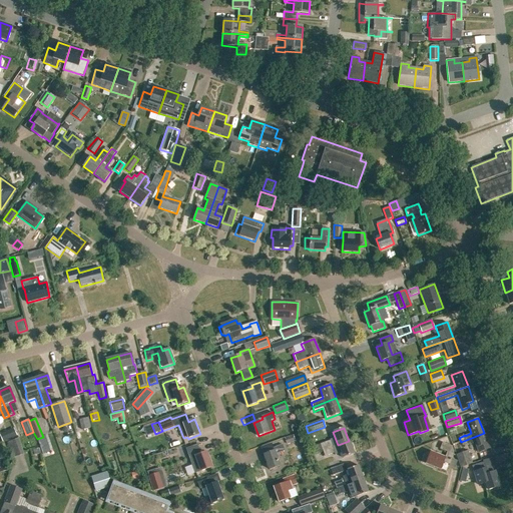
[(7,432),(0,435),(3,442),(10,439),(7,432)]
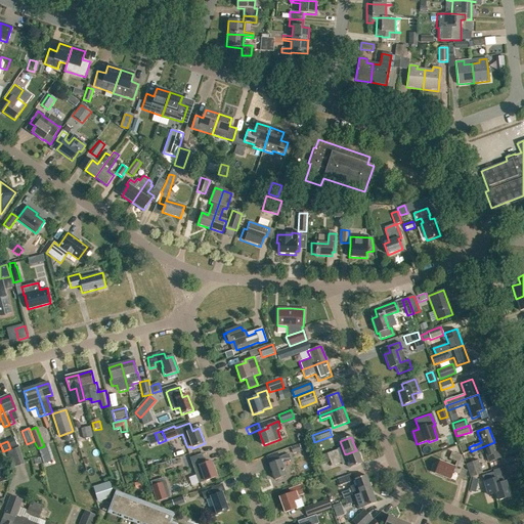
[(484,451),(488,463),(499,459),(494,442),(471,451),(472,455),(482,451),(484,451)]
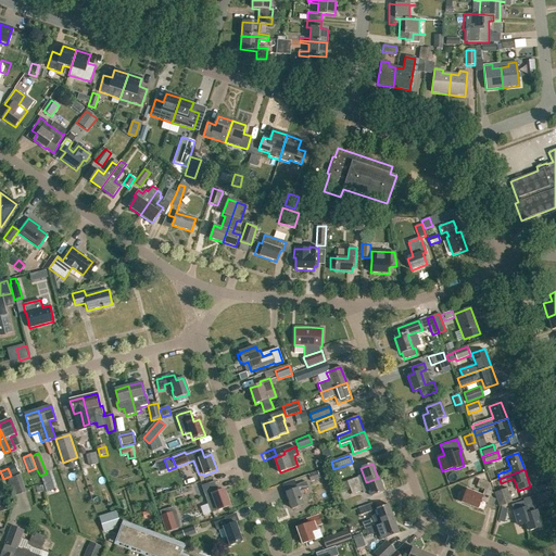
[(308,475),(311,482),(320,479),(318,471),(308,475)]
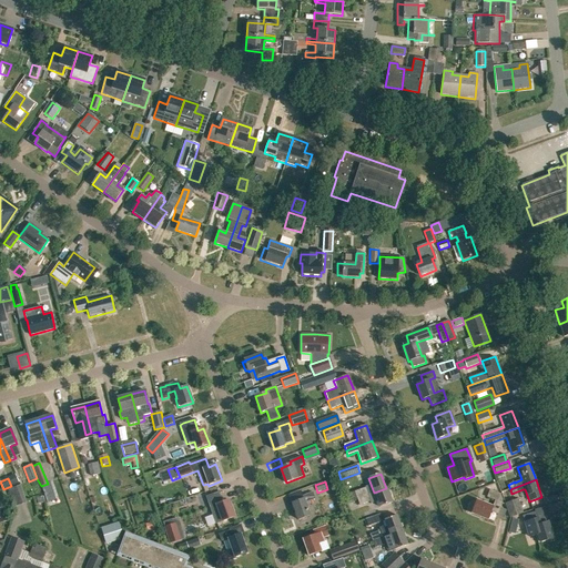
[(20,485),(9,489),(13,504),(24,500),(20,485)]
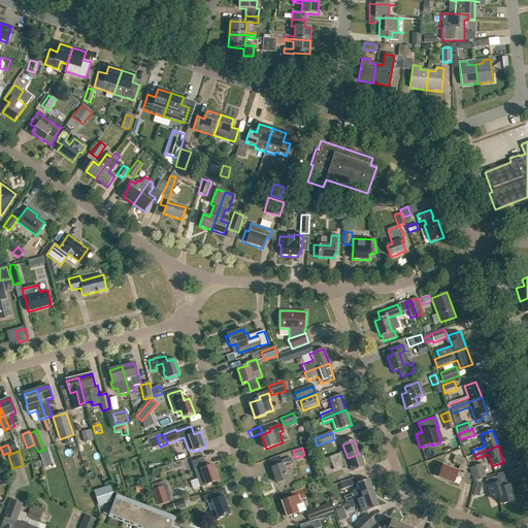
[(329,457),(331,463),(341,460),(339,454),(329,457)]
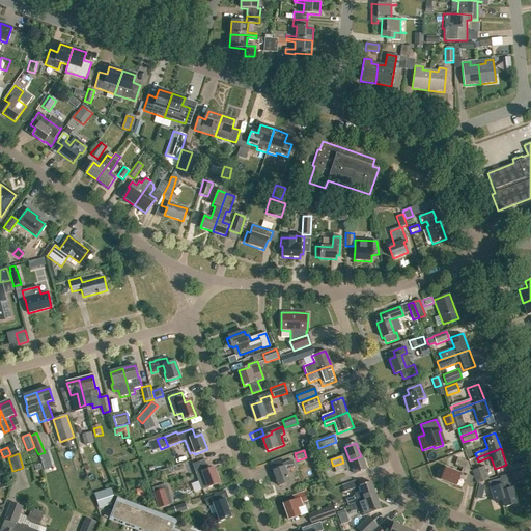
[(350,460),(343,463),(333,466),(335,473),(345,469),(345,471),(353,469),(355,474),(366,470),(361,456),(350,460)]
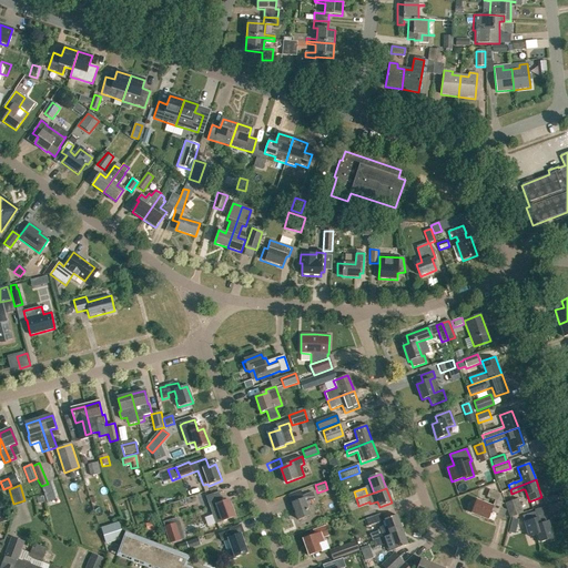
[(490,511),(497,514),(501,503),(497,501),(500,495),(489,490),(487,497),(495,500),(493,507),(476,500),(472,514),(487,520),(490,511)]
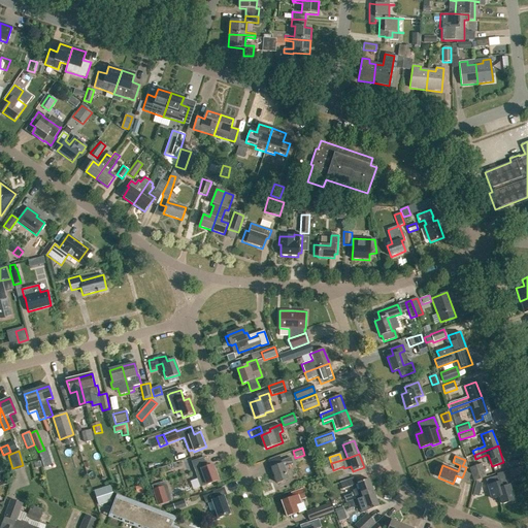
[(219,481),(212,465),(208,467),(204,457),(194,461),(192,462),(201,488),(207,485),(219,481)]
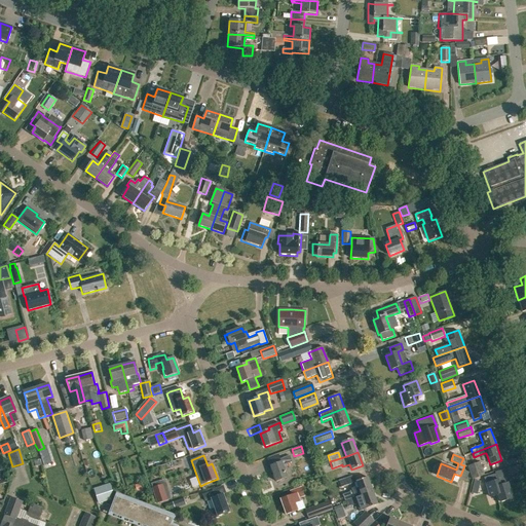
[(293,462),(291,456),(280,459),(282,462),(271,466),(277,482),(288,478),(284,465),(293,462)]
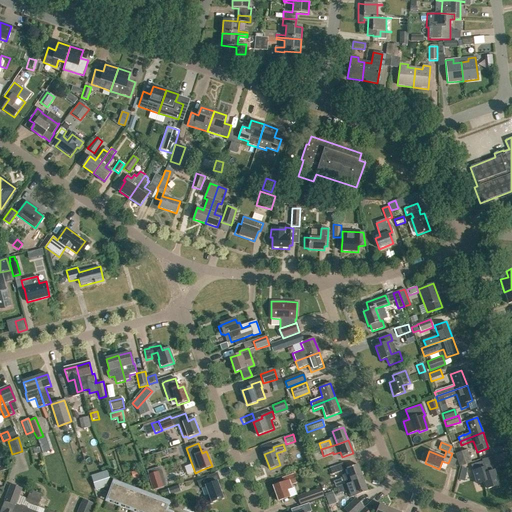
[(455,453),(459,466),(471,463),(466,450),(455,453)]
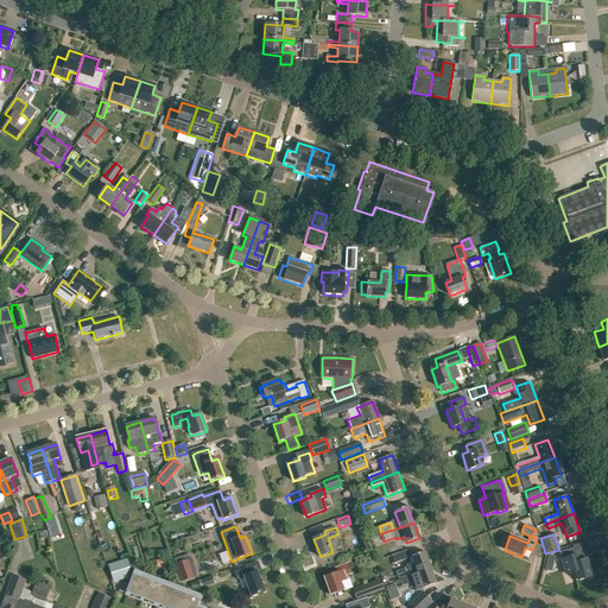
[(7,540),(0,544),(0,548),(5,558),(13,553),(7,540)]
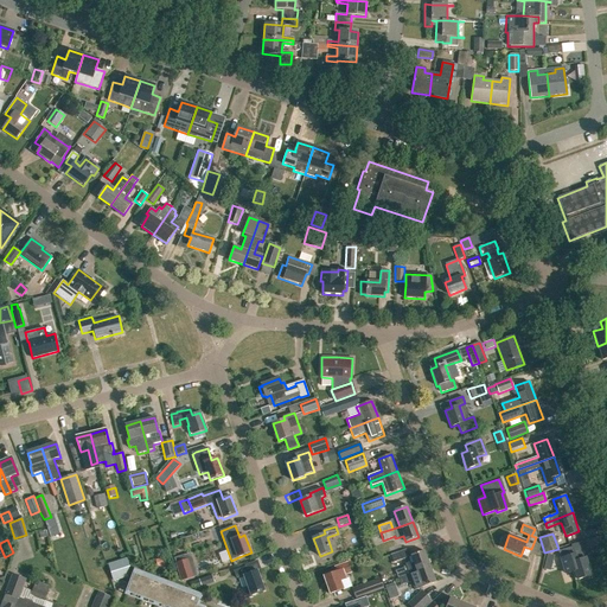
[(393,562),(410,556),(408,548),(390,555),(393,562)]
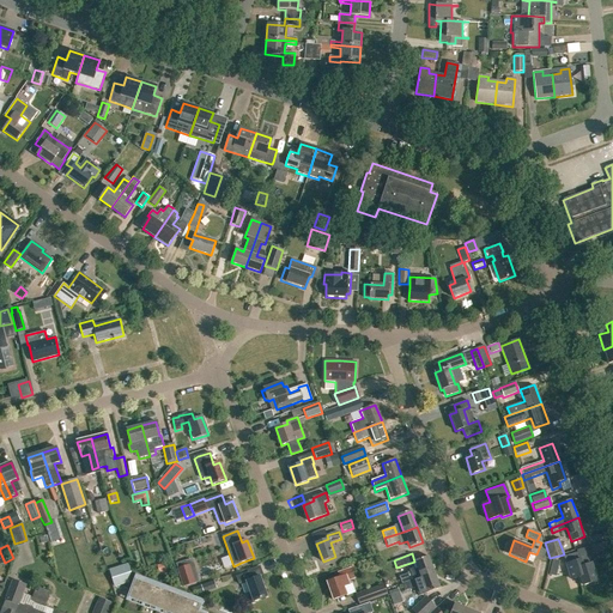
[(581,587),(596,581),(590,564),(594,563),(592,556),(580,559),(578,553),(564,557),(568,571),(571,580),(578,577),(581,587)]
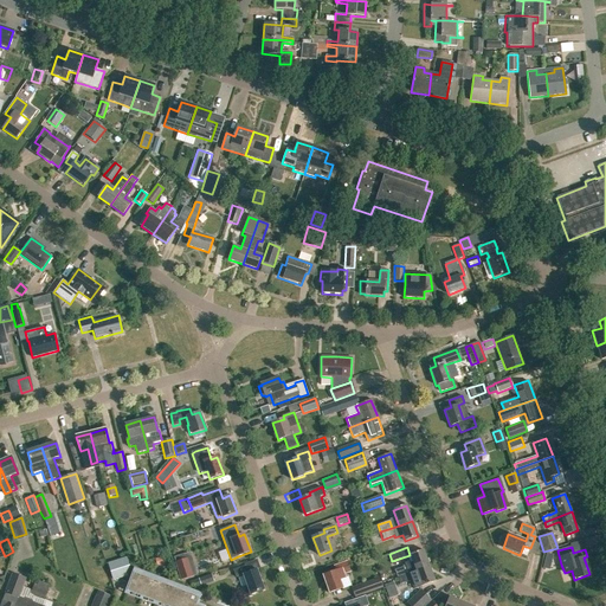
[(397,578),(429,566),(423,550),(410,555),(412,563),(394,571),(397,578)]
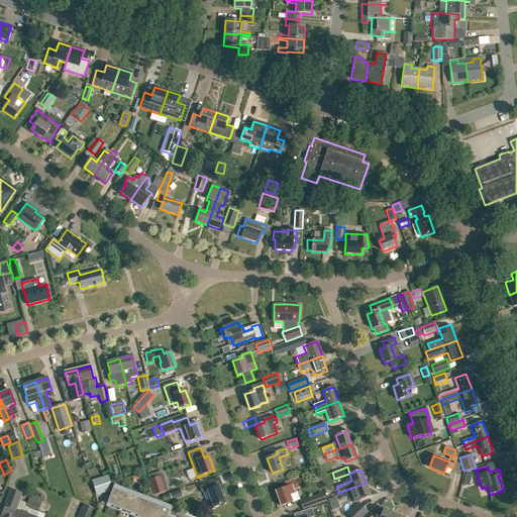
[(107,477),(92,481),(97,495),(105,492),(109,484),(107,477)]
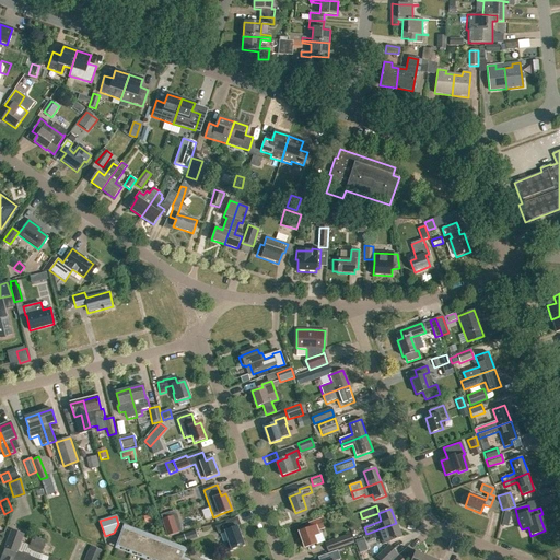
[(174,517),(163,521),(167,537),(179,534),(174,517)]
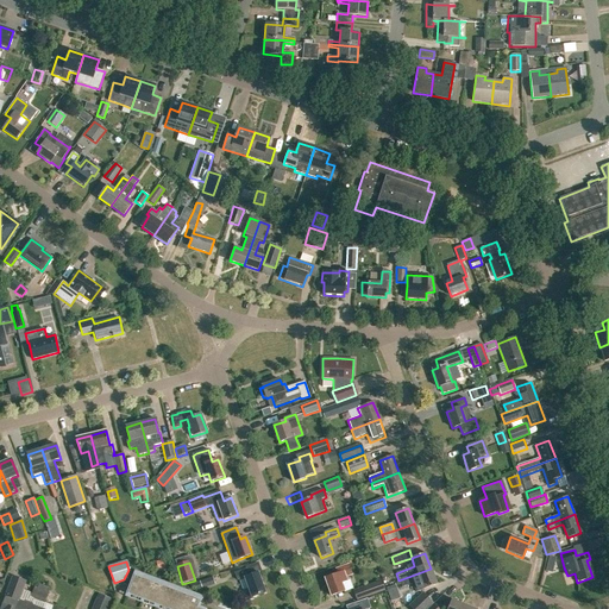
[(339,573),(326,578),(332,596),(346,591),(340,577),(351,573),(349,566),(338,571),(339,573)]
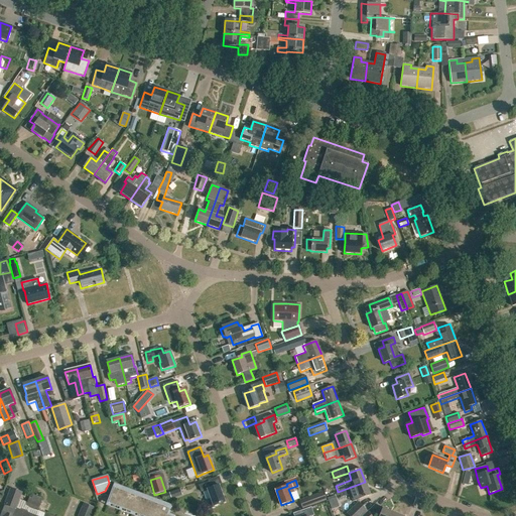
[(370,496),(365,482),(338,492),(340,498),(349,495),(352,502),(370,496)]
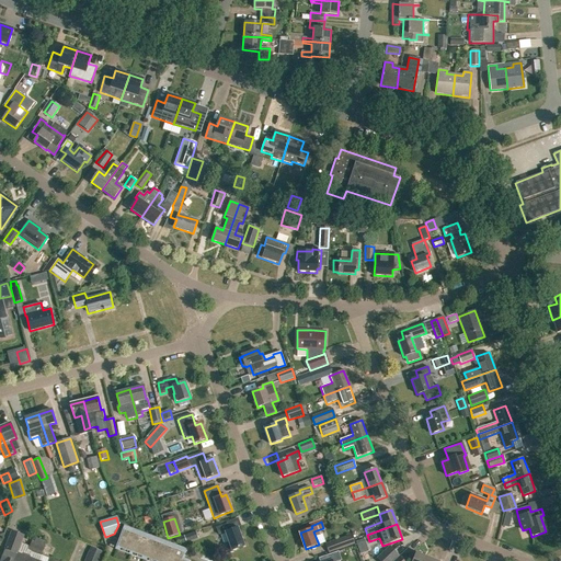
[(245,547),(238,528),(230,531),(228,525),(217,529),(220,536),(226,533),(230,544),(224,546),(227,554),(233,552),(233,551),(245,547)]
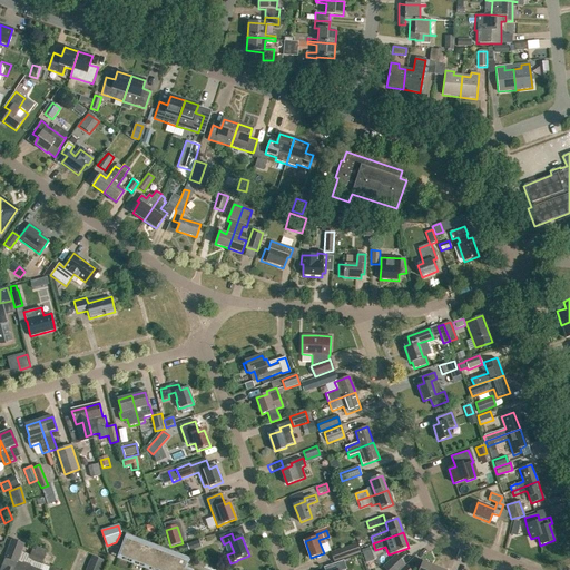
[(39,569),(30,567),(31,566),(30,563),(23,561),(22,562),(21,563),(17,561),(25,543),(12,539),(7,553),(0,569),(39,569)]
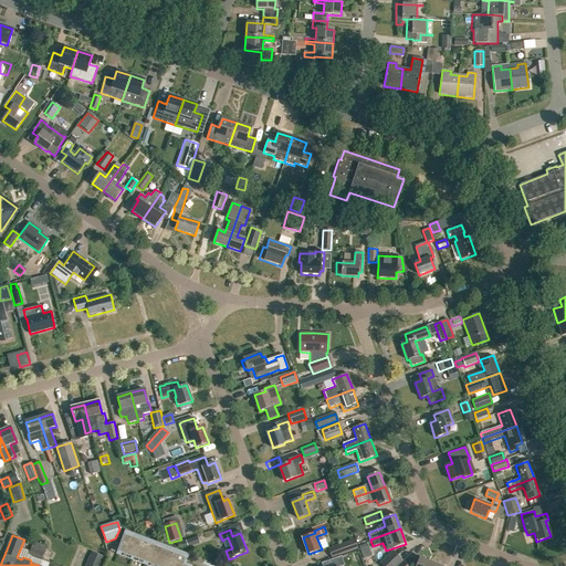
[(118,553),(154,565),(175,565),(179,556),(125,535),(118,553)]
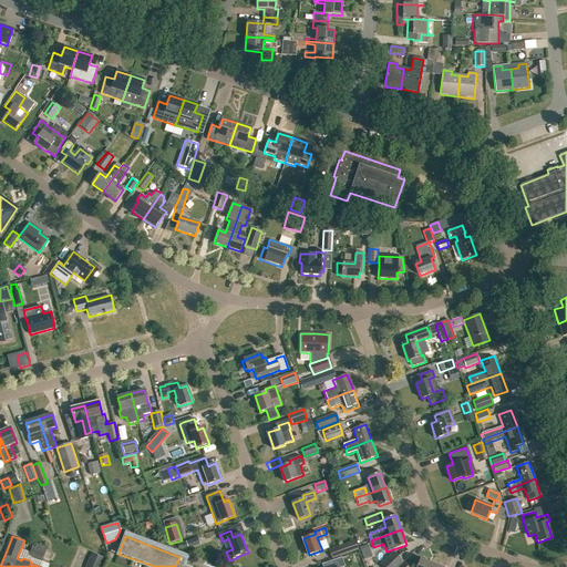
[(184,542),(187,548),(199,544),(196,537),(184,542)]
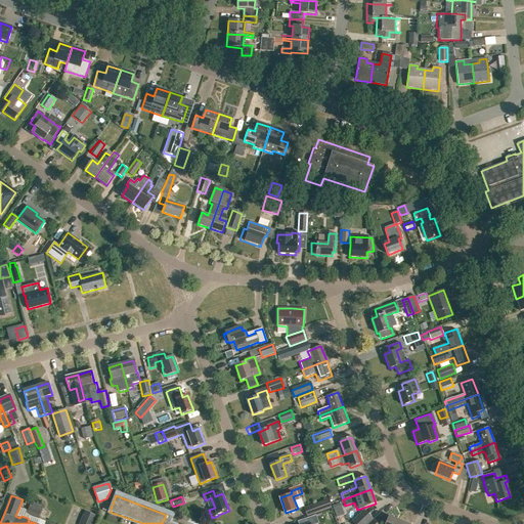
[(303,508),(306,517),(331,508),(328,499),(303,508)]
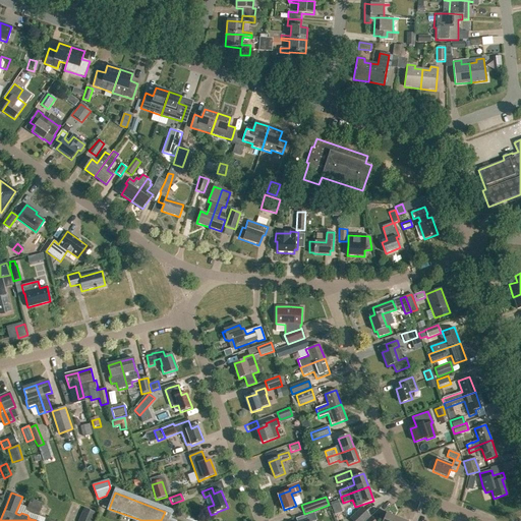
[(33,503),(30,502),(25,512),(38,516),(43,503),(34,500),(33,503)]
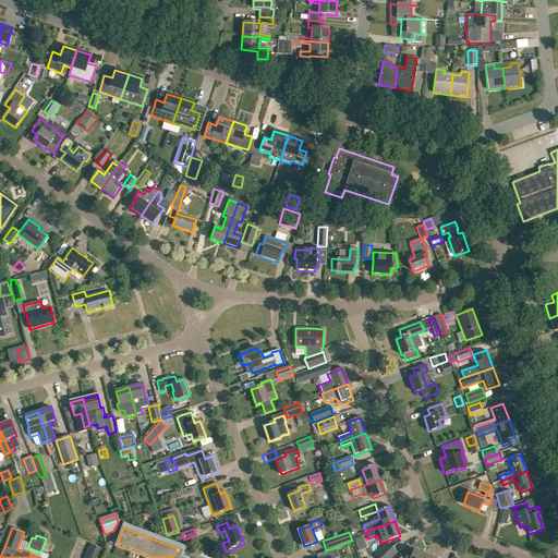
[(99,557),(104,550),(89,544),(84,557),(85,557),(99,557)]
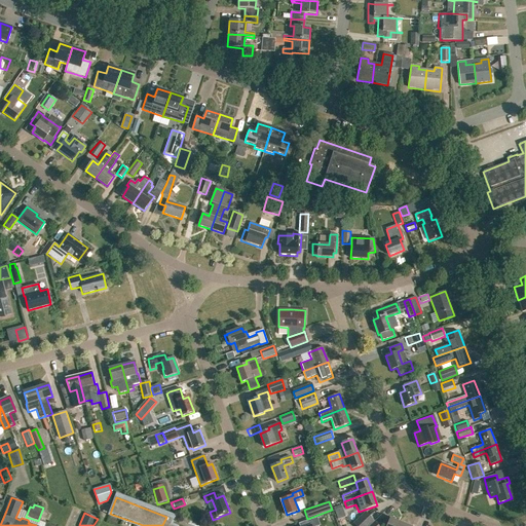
[(355,525),(367,525),(373,521),(367,515),(366,513),(361,517),(353,524),(355,525)]
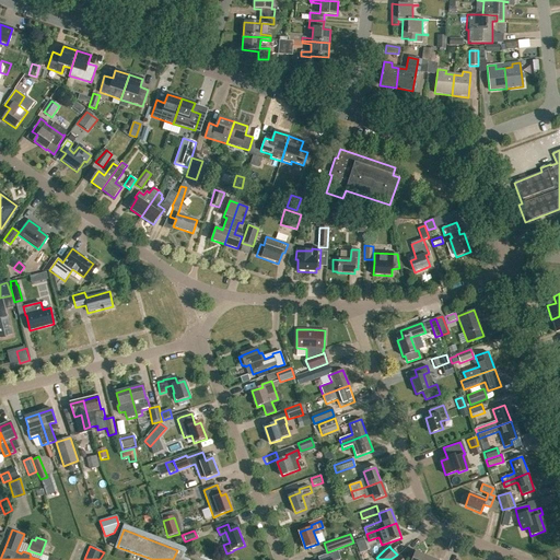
[(321,559),(337,559),(341,559),(338,550),(319,557),(321,559)]
